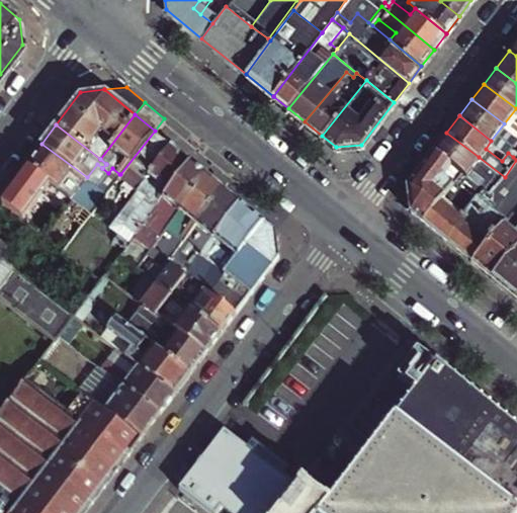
[(124,245),(190,159),(155,131),(120,174),(145,193),(113,236),(124,245)]
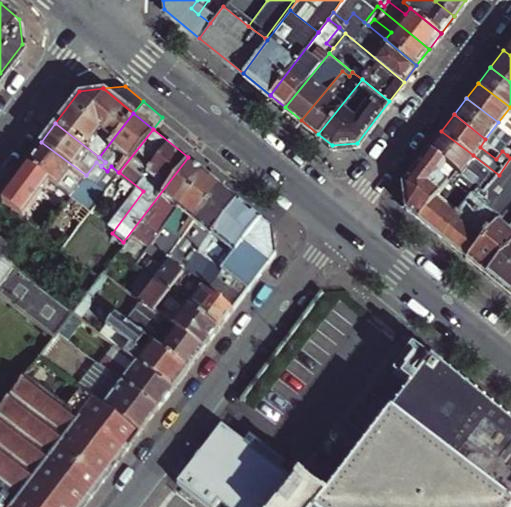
[(430,146),(458,167),(462,170),(473,155),(441,131),(430,146)]
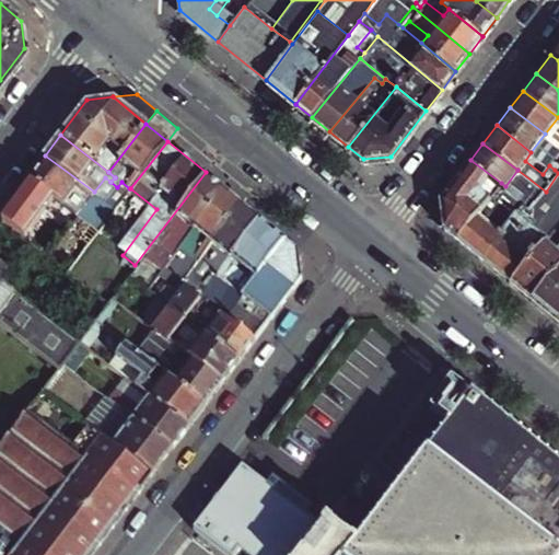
[(115,207),(94,192),(45,155),(31,175),(32,175),(57,195),(77,210),(100,228),(107,217),(115,207)]
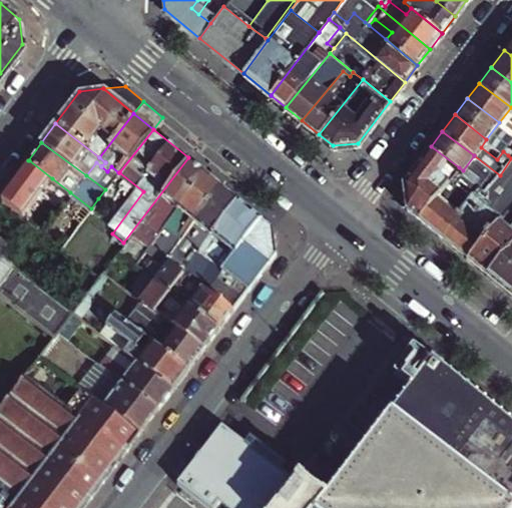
[(459,167),(431,146),(404,181),(407,205),(420,216),(459,167)]
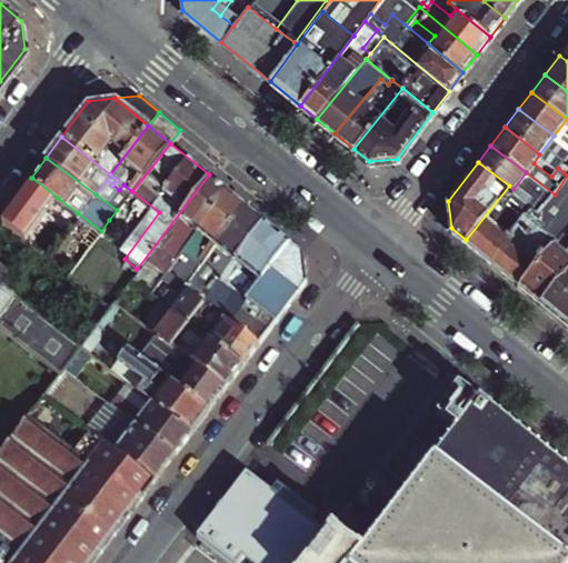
[(558,168),(564,172),(567,167),(561,163),(558,168)]
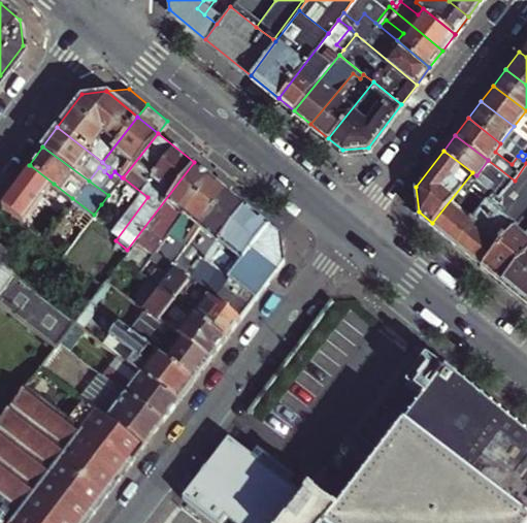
[(159,241),(209,175),(194,162),(127,250),(123,255),(133,263),(153,237),(159,241)]
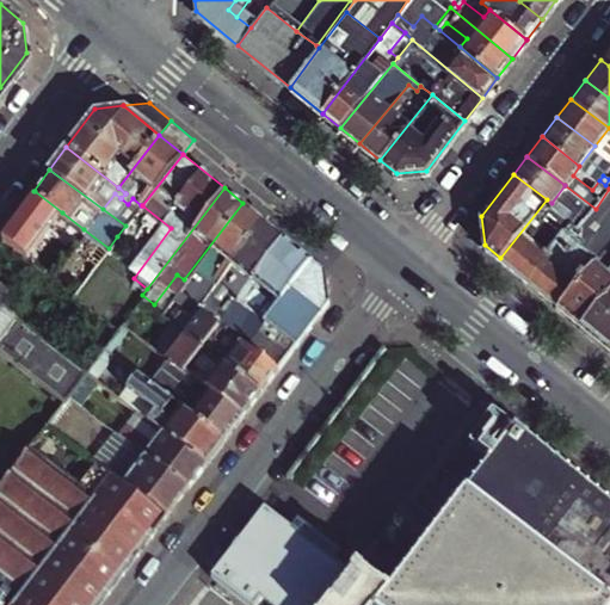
[(583,227),(552,203),(547,199),(500,258),(556,304),(590,264),(609,240),(609,189),(596,209),(583,227)]
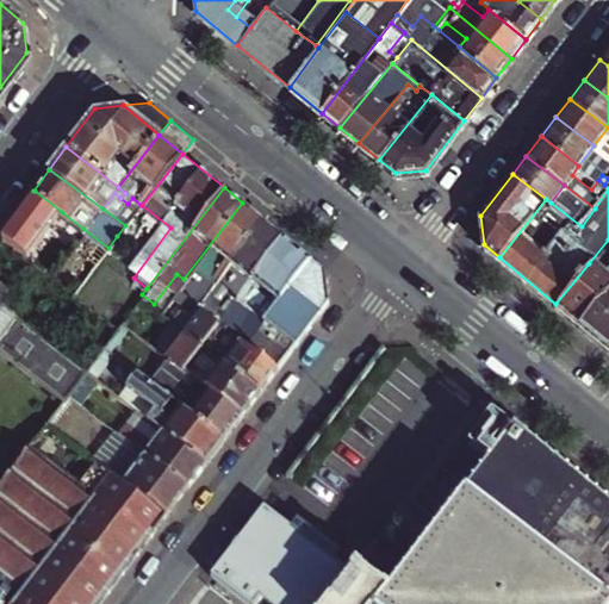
[(62,212),(35,191),(24,205),(51,226),(62,212)]
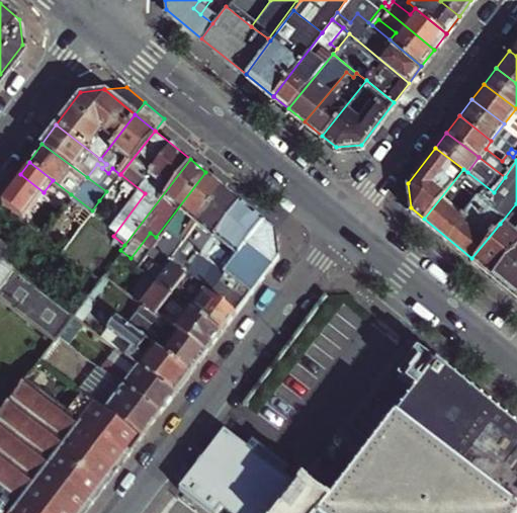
[(172,250),(223,185),(205,172),(156,237),(172,250)]
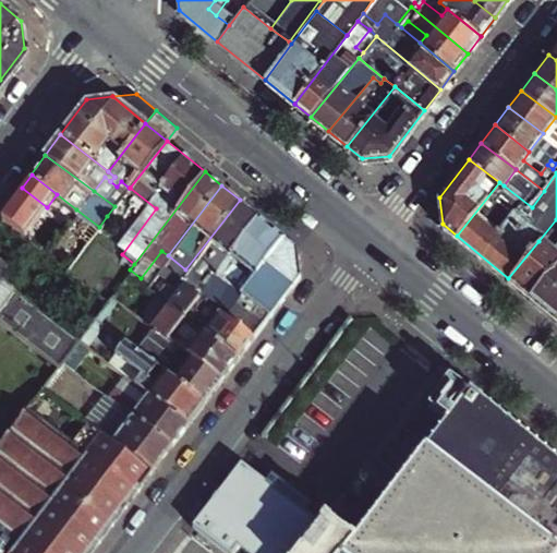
[(257,214),(240,200),(185,269),(165,297),(182,311),(195,293),(188,287),(198,273),(206,279),(257,214)]
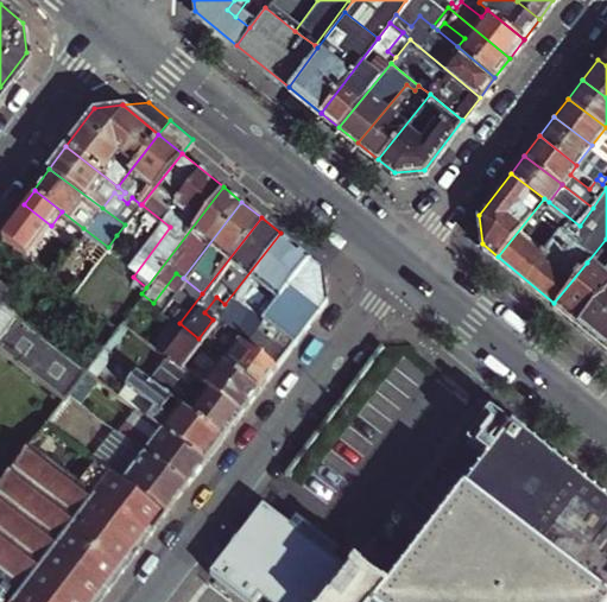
[(280,233),(225,304),(217,314),(235,327),(251,309),(263,317),(293,341),(320,306),(289,283),(310,257),(280,233)]
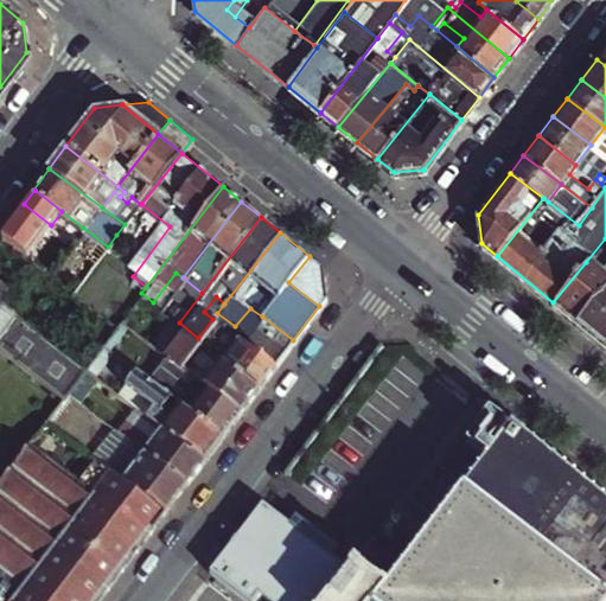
[(605,238),(586,262),(553,302),(576,321),(605,286),(605,238)]
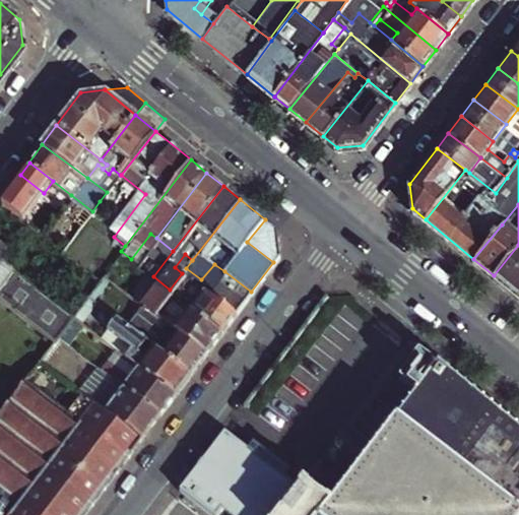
[(275,228),(265,219),(247,242),(273,262),(279,254),(275,228)]
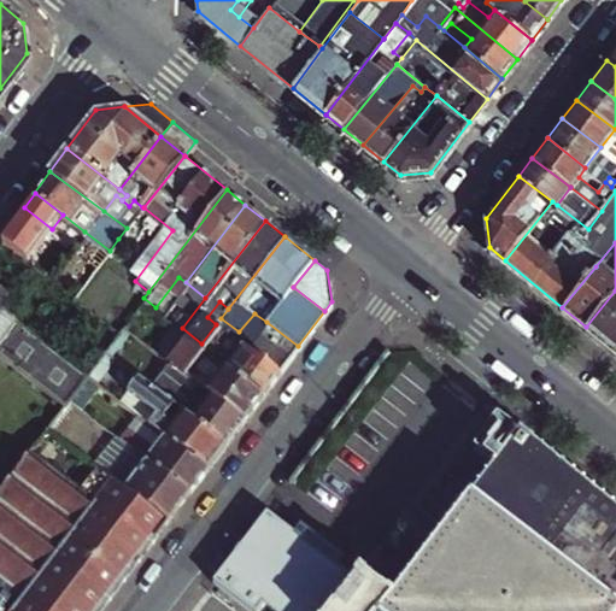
[(615,291),(586,327),(615,350),(615,291)]
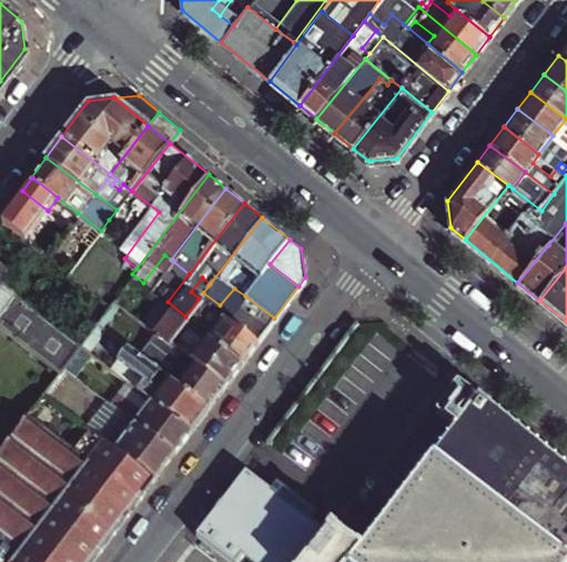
[(80,343),(0,281),(0,323),(60,368),(80,343)]
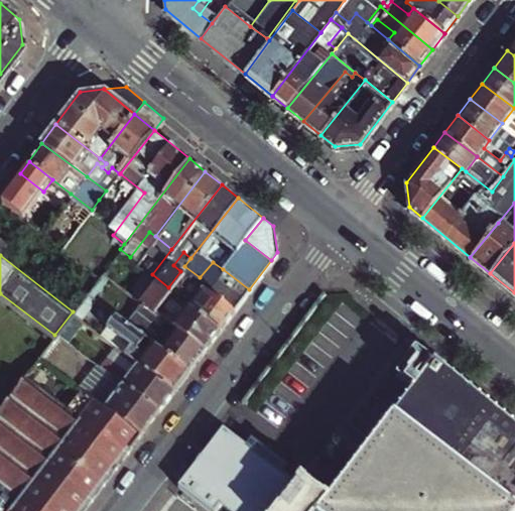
[(213,262),(200,277),(206,282),(204,284),(208,288),(223,269),(213,262)]
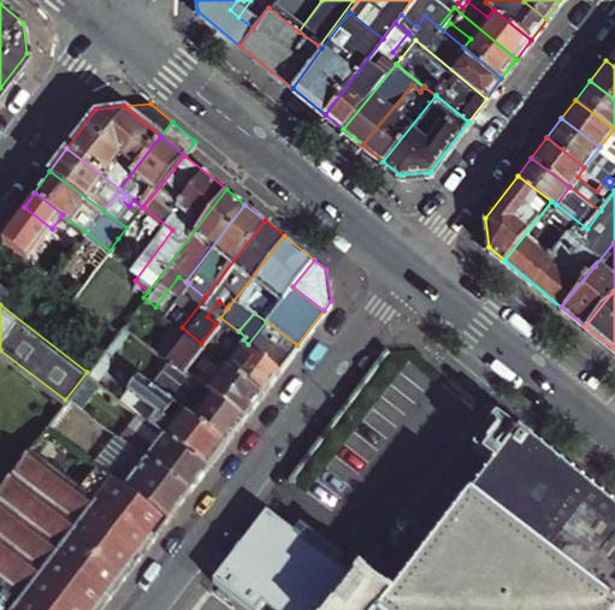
[(216,324),(201,343),(262,391),(279,368),(248,344),(243,339),(246,337),(238,331),(220,318),(216,324)]
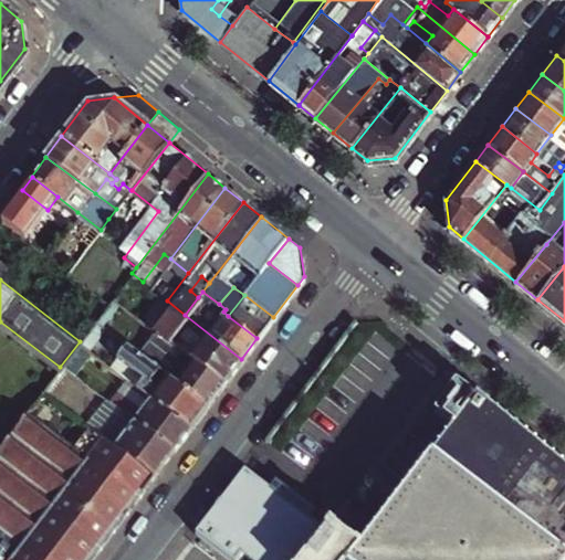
[(244,295),(228,316),(257,338),(273,317),(244,295)]
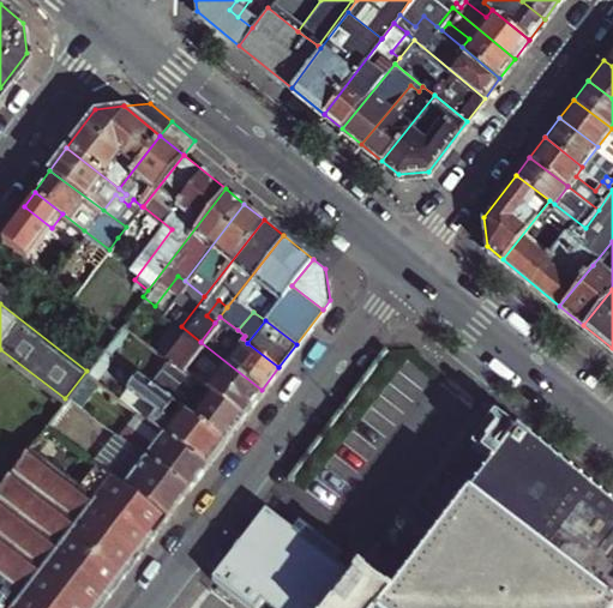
[(262,390),(200,342),(181,326),(162,350),(168,355),(244,413),(262,390)]
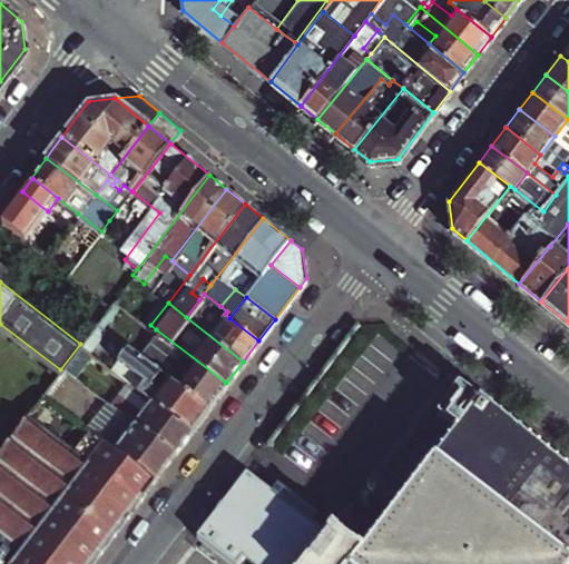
[(226,383),(156,329),(138,352),(208,406),(226,383)]
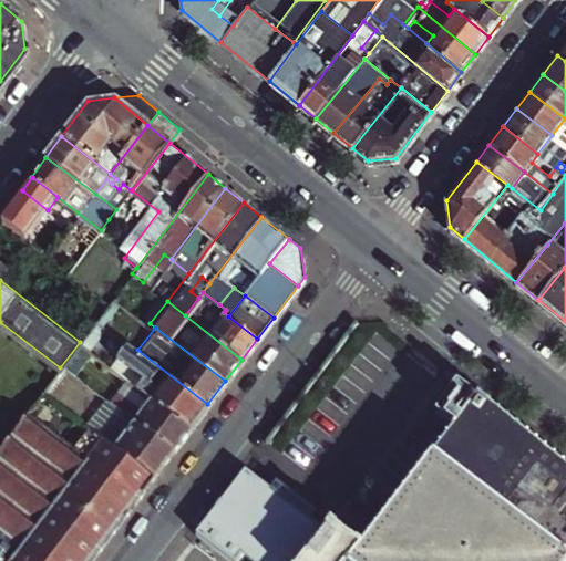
[(137,350),(125,341),(115,354),(142,375),(135,384),(139,386),(191,426),(207,404),(137,350)]
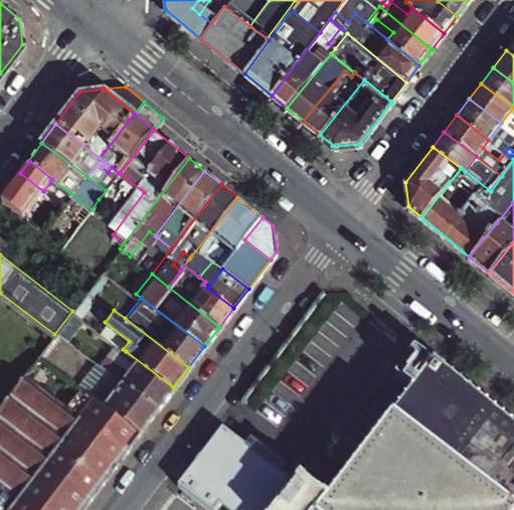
[(387,360),(415,382),(429,363),(401,342),(387,360)]
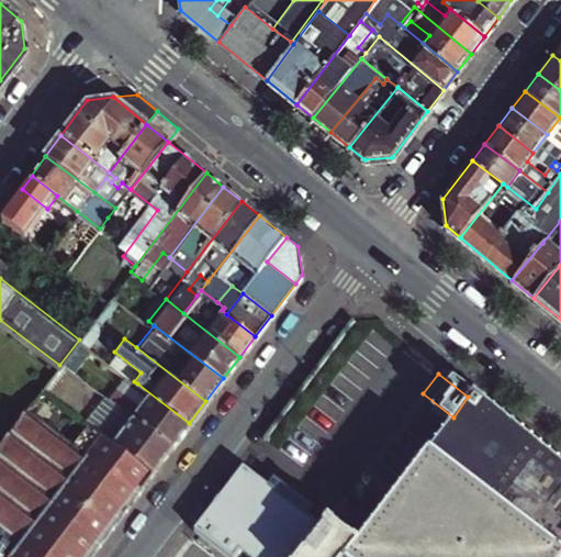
[(189,423),(137,383),(127,397),(123,394),(118,402),(172,445),(189,423)]
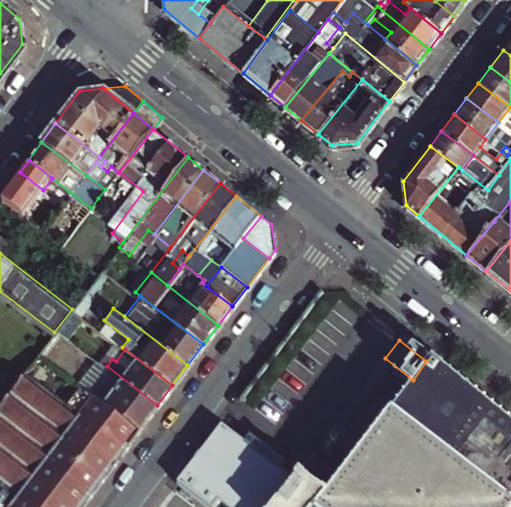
[(220,497),(233,506),(510,506),(510,419),(431,355),(426,361),(413,380),(343,476),(330,466),(333,462),(323,458),(322,460),(315,455),(303,471),(301,470),(297,475),(252,441),(222,417),(177,477),(214,505),(220,497)]
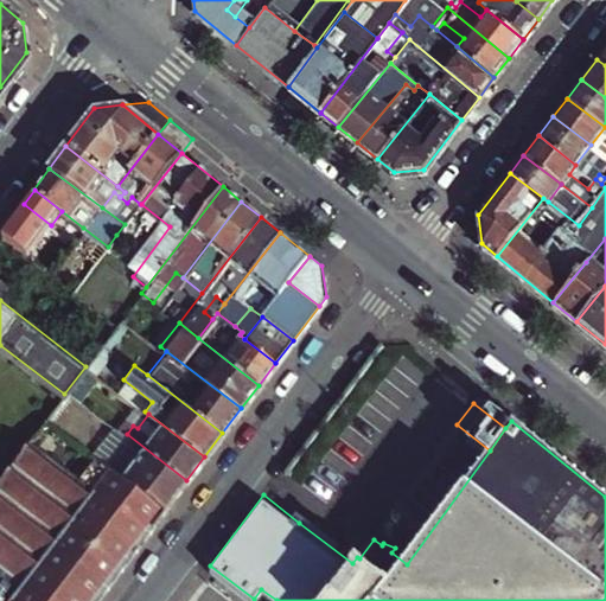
[(109,465),(165,507),(186,480),(127,434),(115,448),(91,430),(81,443),(109,465)]
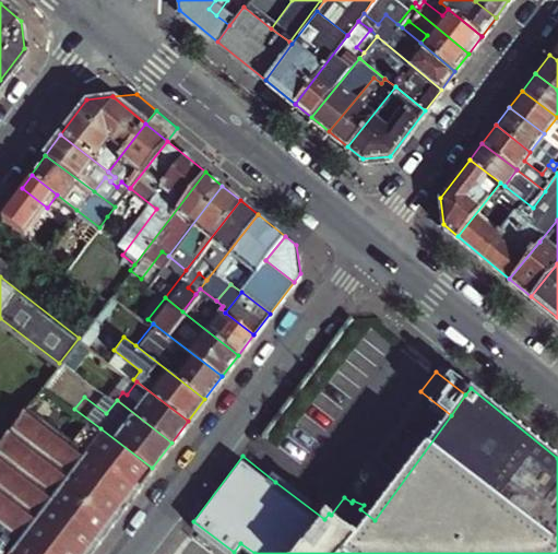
[(26,407),(0,439),(0,553),(11,553),(8,551),(47,499),(84,450),(26,407)]
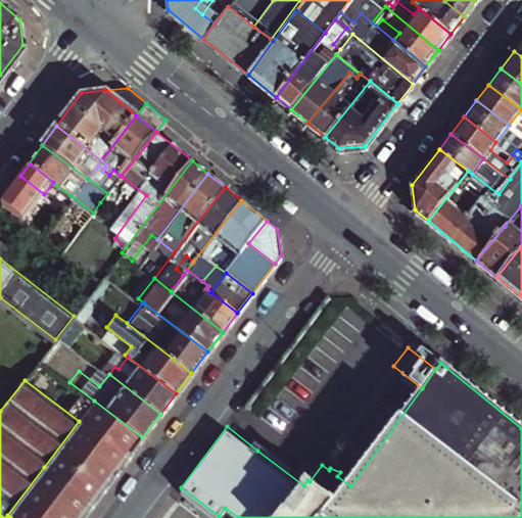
[(7,515),(10,517),(81,517),(110,480),(142,437),(94,401),(79,421),(44,467),(7,515)]
